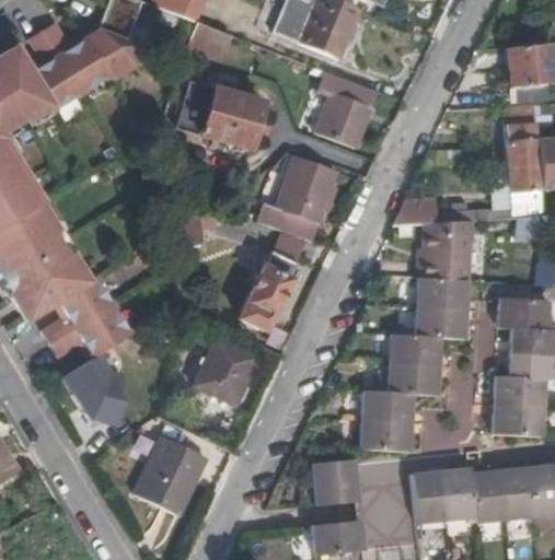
[(143,0),(111,0),(99,33),(70,50),(55,25),(30,42),(45,67),(30,77),(13,50),(0,58),(0,278),(12,296),(16,294),(32,319),(59,303),(69,318),(45,334),(60,359),(85,343),(95,360),(108,352),(133,337),(96,279),(90,283),(73,256),(69,259),(54,235),(58,232),(42,206),(38,208),(23,184),(26,182),(10,154),(7,156),(0,147),(0,135),(24,120),(26,125),(50,109),(53,114),(110,79),(112,82),(134,68),(140,49),(131,46),(149,2),(143,0)]
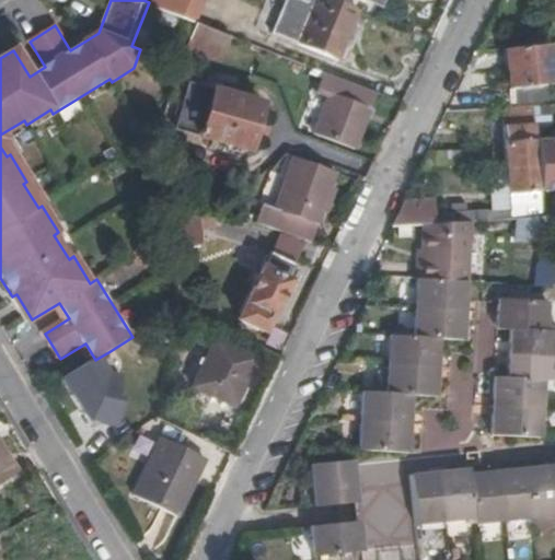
[(206,0),(176,0),(173,10),(198,20),(206,0)]
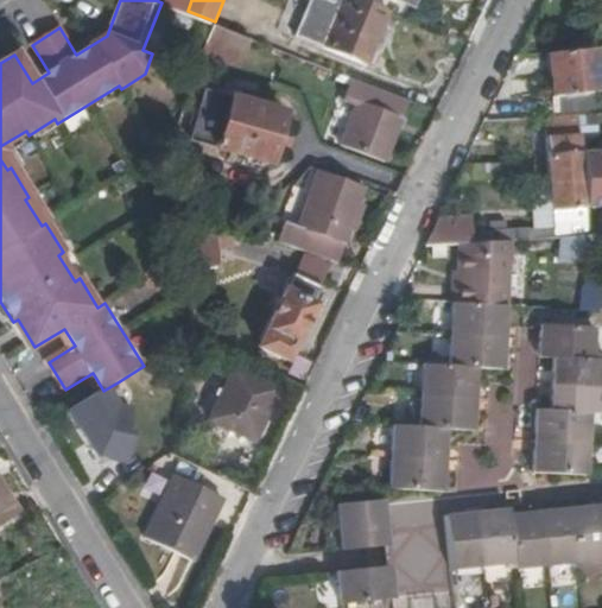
[(393,11),(368,0),(347,0),(327,46),(369,65),(393,11)]
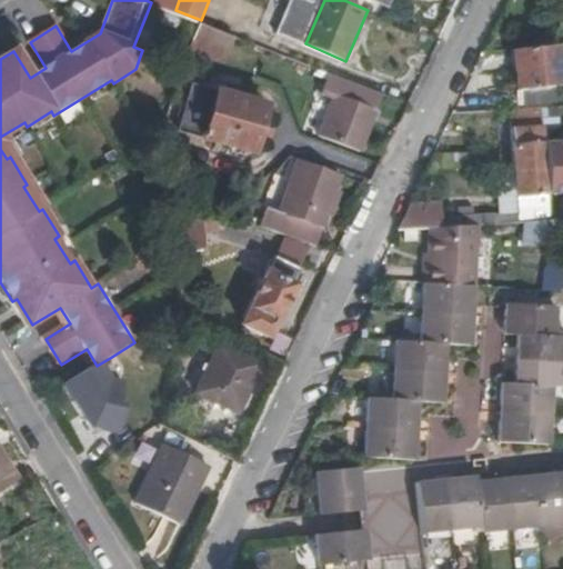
[(195,39),(193,47),(227,60),(235,36),(201,22),(195,39)]
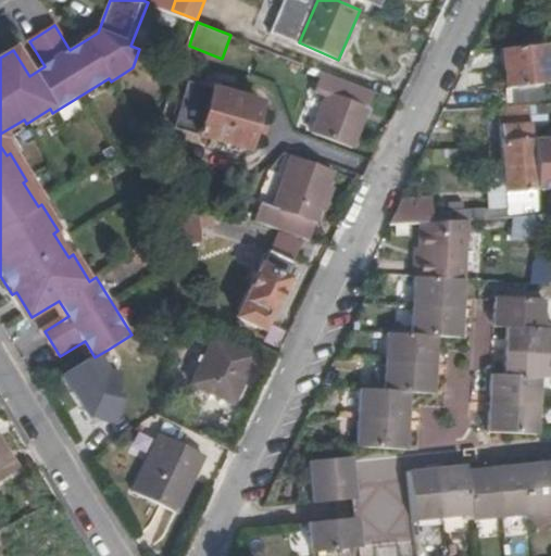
[(543,43),(509,48),(513,86),(548,81),(550,81),(550,42),(543,43)]
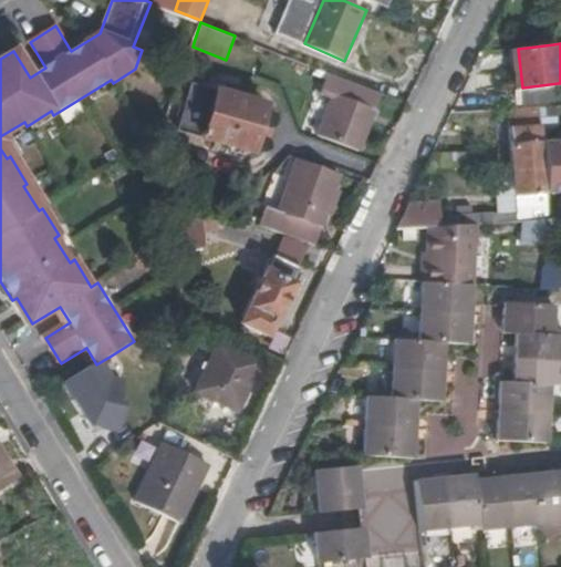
[(357,151),(381,92),(330,73),(321,93),(332,99),(318,136),(357,151)]
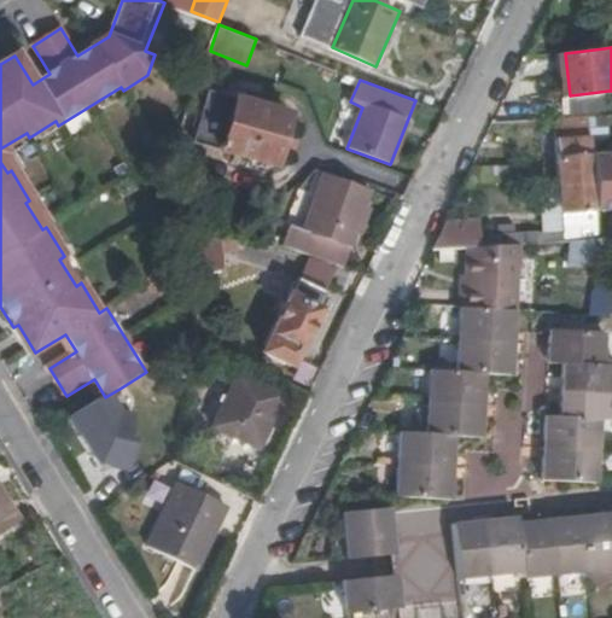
[(198,140),(279,163),(293,112),(213,89),(198,140)]
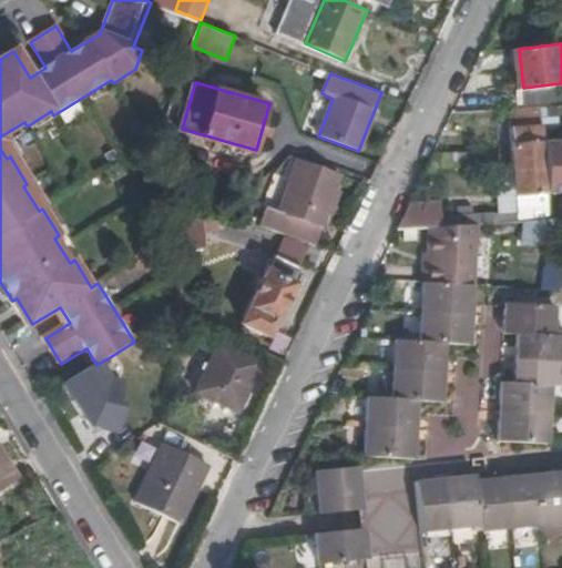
[(559,83),(523,88),(524,101),(560,98),(559,83)]
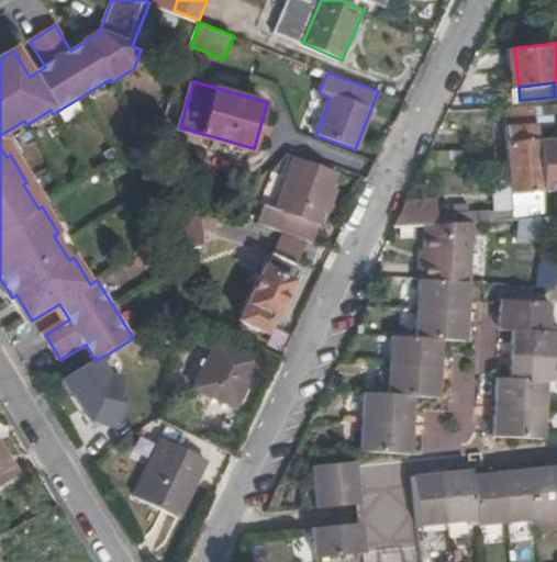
[(556,102),(537,104),(538,111),(538,117),(556,115),(556,102)]
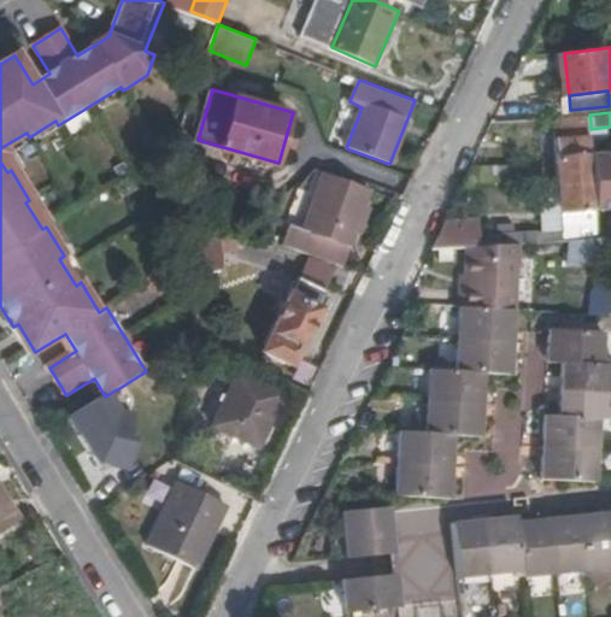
[(591,129),(591,122),(558,124),(562,183),(594,182),(593,154),(591,129)]
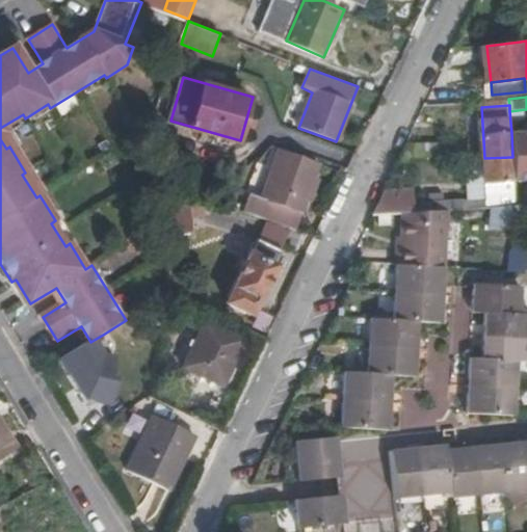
[(526,132),(511,133),(512,157),(515,204),(515,205),(526,204),(526,132)]
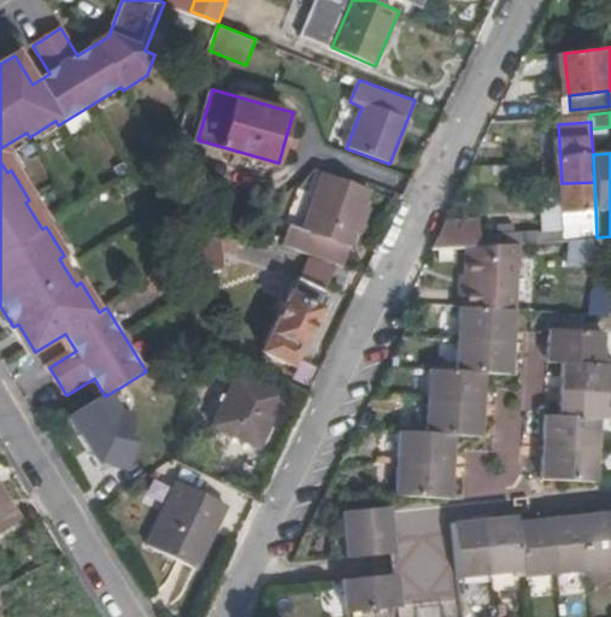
[(287,247),(345,266),(357,234),(366,211),(372,193),(327,177),(306,233),(293,229),(287,247)]
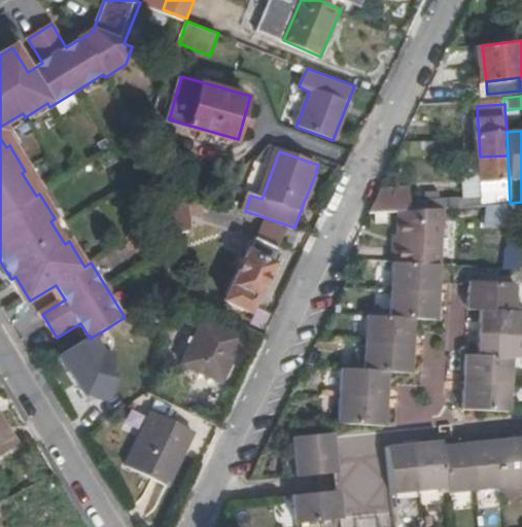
[(508,155),(480,156),(483,197),(449,199),(449,200),(420,203),(420,209),(487,205),(510,203),(510,202),(508,155)]
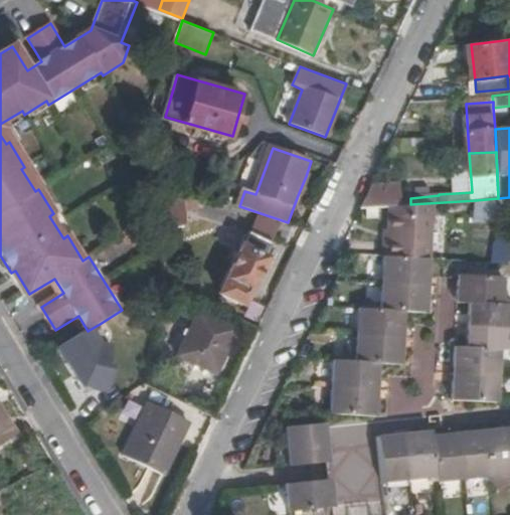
[(306,176),(298,195),(302,197),(310,177),(306,176)]
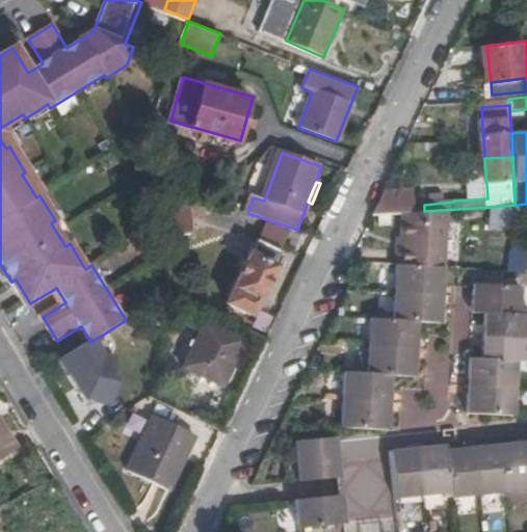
[(386,191),(375,213),(416,211),(415,189),(386,191)]
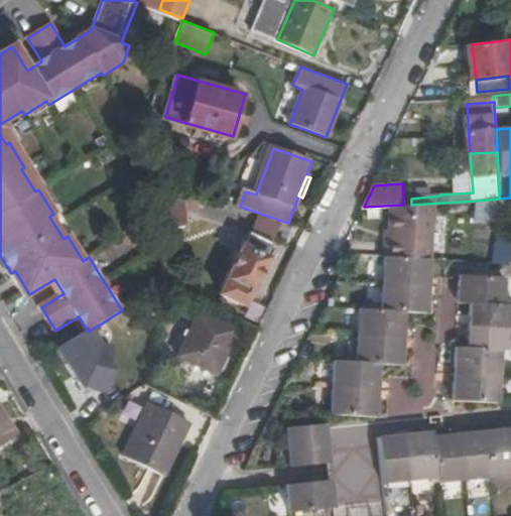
[(189,199),(159,196),(160,214),(187,217),(189,199)]
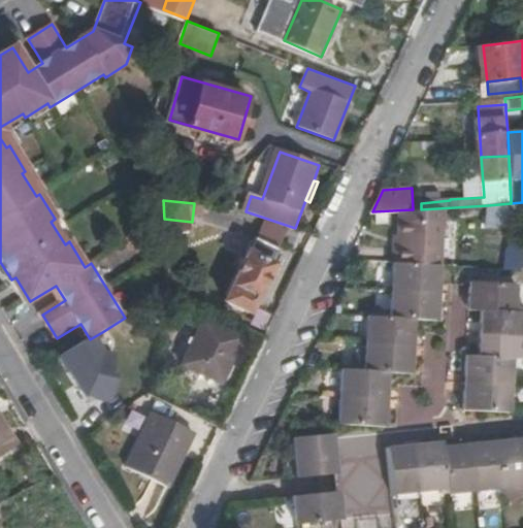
[(522,202),(511,203),(509,221),(522,220),(522,202)]
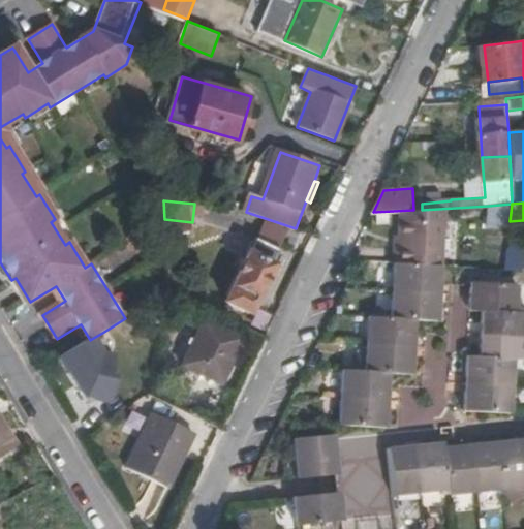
[(512,204),(489,206),(488,227),(509,225),(510,221),(512,204)]
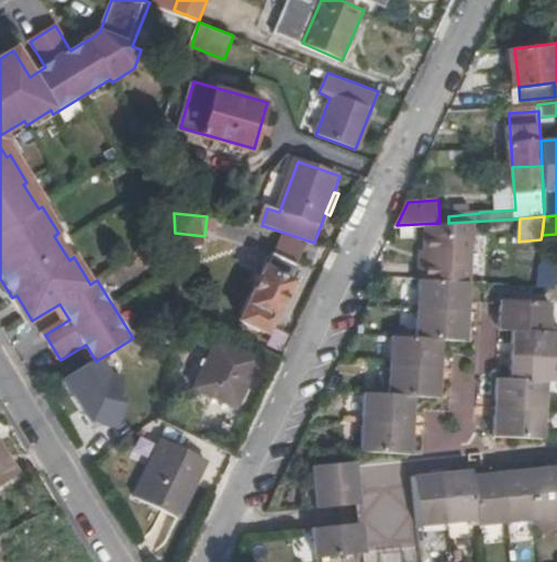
[(416,261),(416,278),(419,279),(467,281),(469,281),(471,235),(424,233),(422,261),(416,261)]
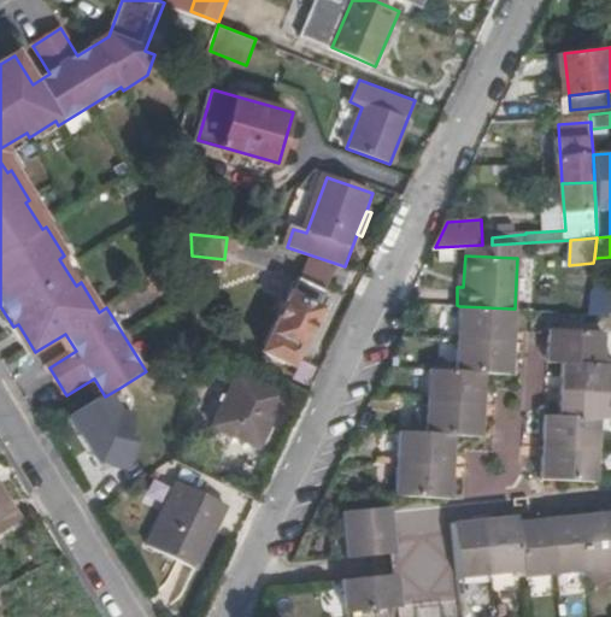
[(266,351),(294,363),(301,350),(303,350),(323,307),(322,307),(329,291),(301,276),(266,351)]
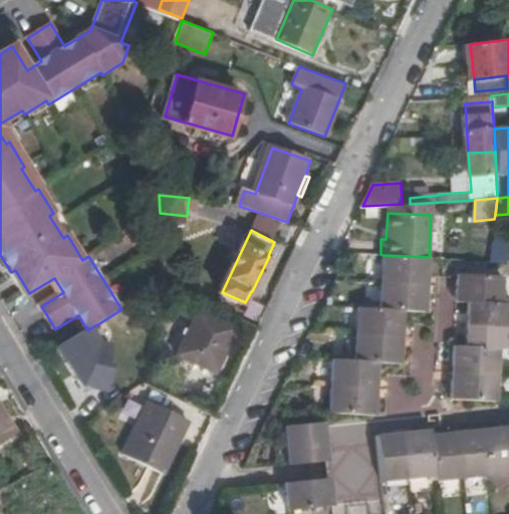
[(508,230),(492,232),(487,261),(487,264),(508,262),(508,230)]
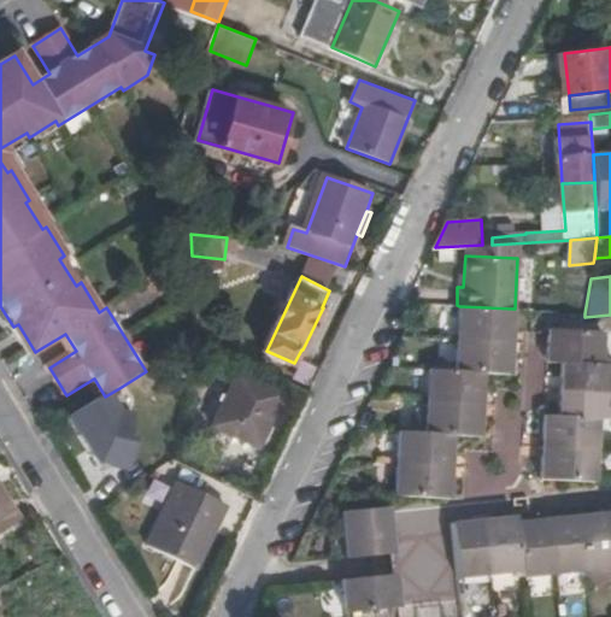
[(512,309),(459,306),(457,338),(511,341),(512,309)]
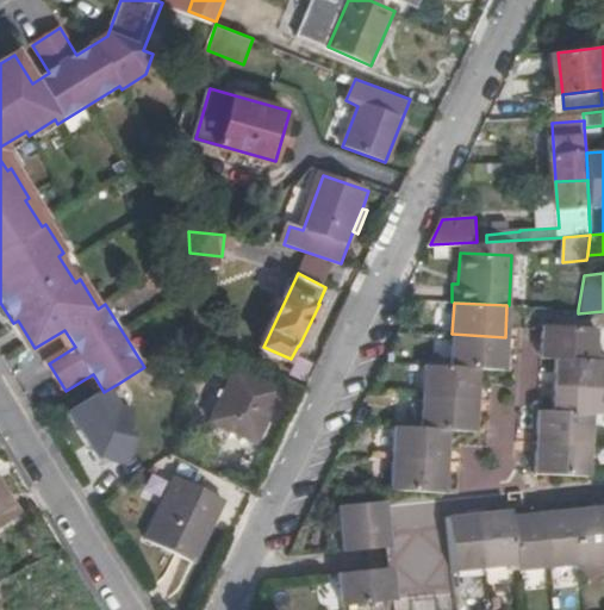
[(540,355),(556,356),(591,360),(593,329),(542,324),(540,355)]
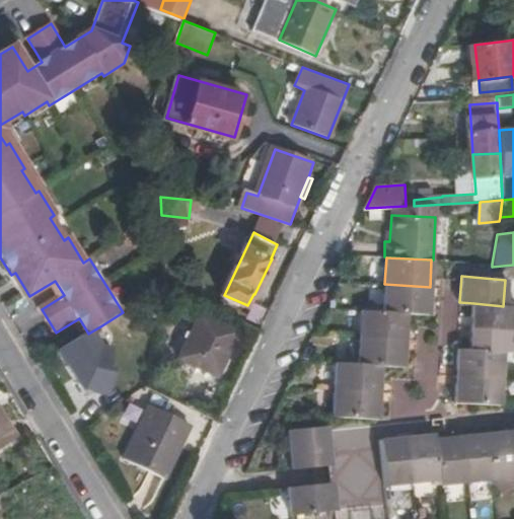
[(430,287),(384,284),(383,309),(406,310),(429,312),(430,287)]
